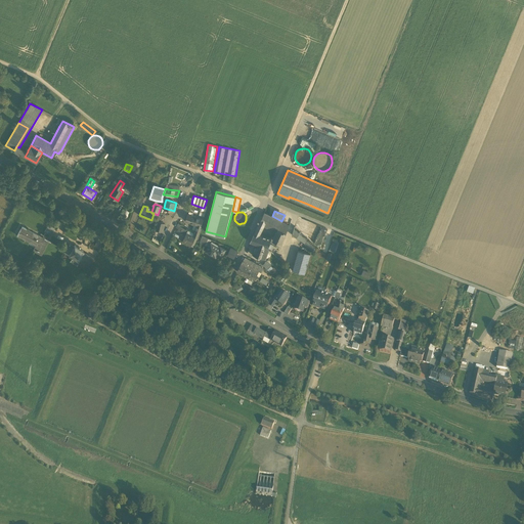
[(281,221),(272,216),(264,213),(259,224),(263,226),(269,229),(270,227),(277,230),(277,229),(281,221)]
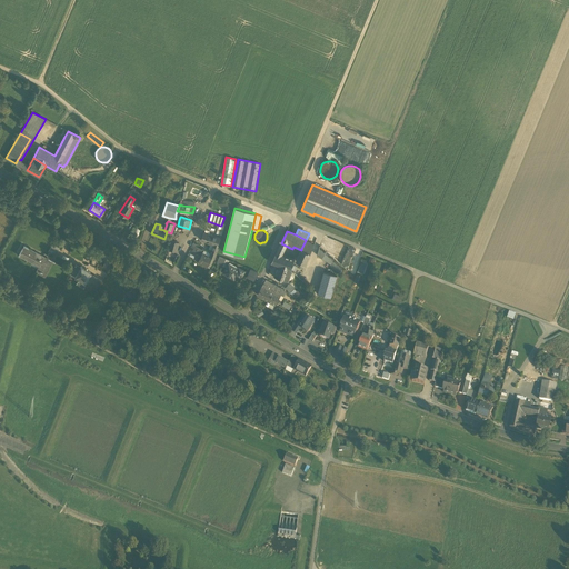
[(220,239),(210,235),(207,242),(210,243),(215,245),(218,246),(220,239)]
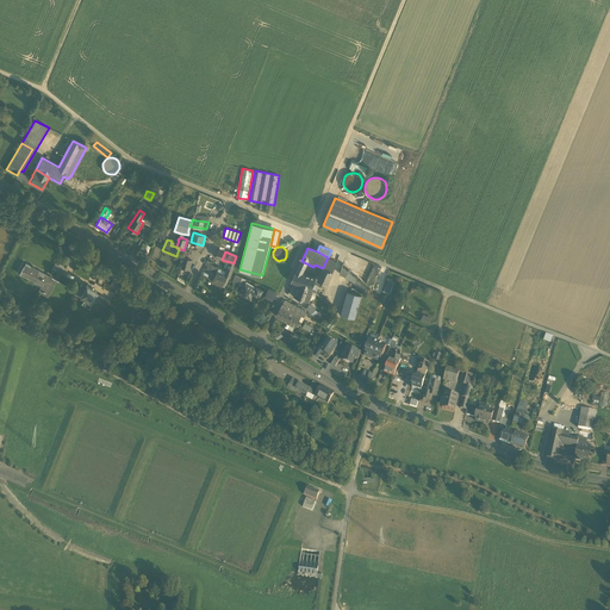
[(328,257),(323,267),(332,272),(337,262),(328,257)]
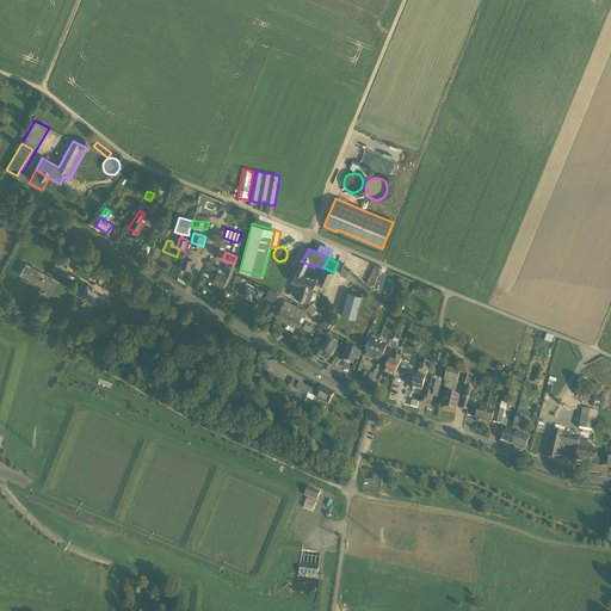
[(183,269),(189,271),(192,261),(185,260),(183,269)]
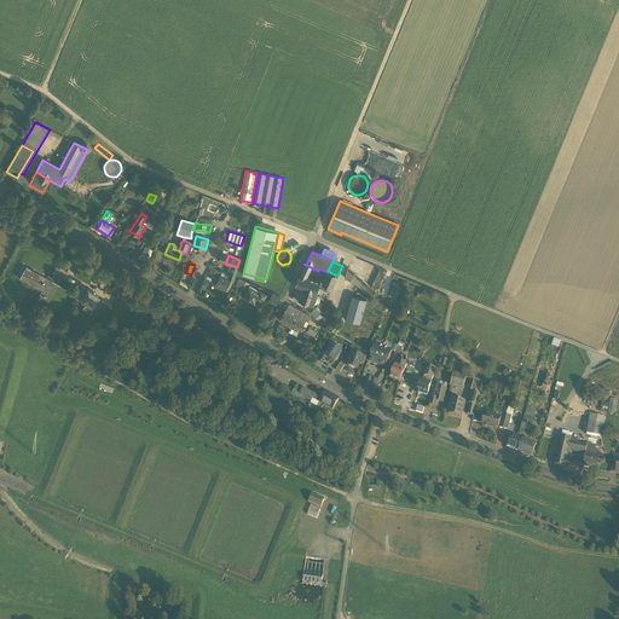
[(230,276),(229,279),(231,281),(233,282),(236,276),(238,267),(237,267),(233,266),(230,273),(230,276)]
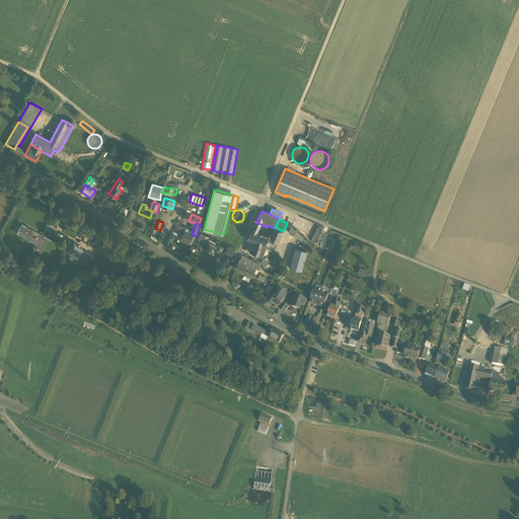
[(39,248),(41,249),(48,237),(44,236),(26,227),(26,226),(21,224),(17,232),(26,237),(25,238),(29,240),(29,239),(36,242),(34,246),(36,247),(39,248)]
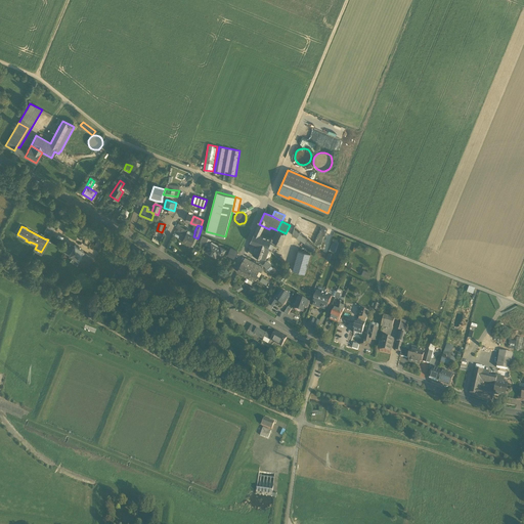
[(44,232),(51,235),(54,230),(47,226),(44,232)]
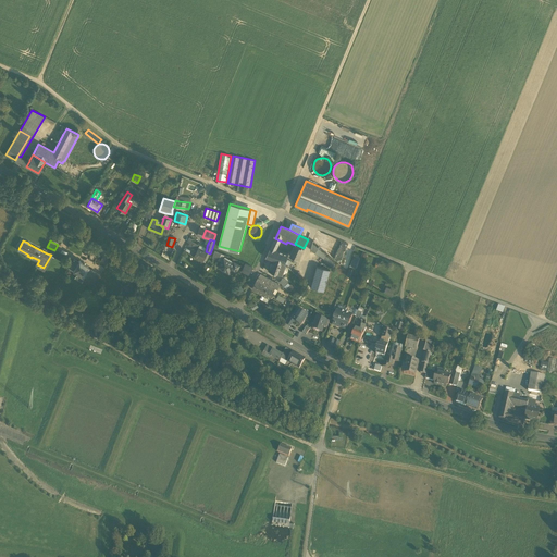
[(336,263),(325,255),(326,254),(313,240),(310,250),(323,258),(322,260),(332,268),(336,263)]
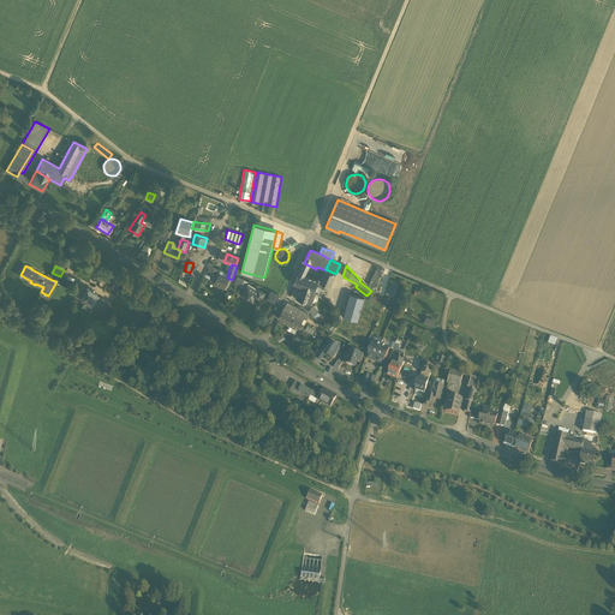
[(304,275),(308,269),(302,267),(299,274),(298,274),(293,285),(300,287),(315,292),(316,285),(317,282),(318,282),(318,280),(304,275)]
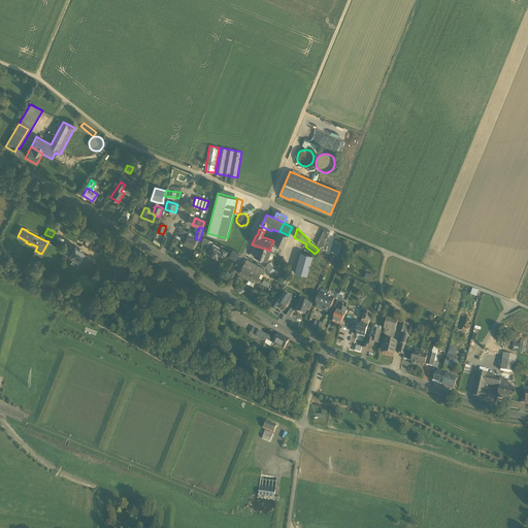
[(283,245),(288,235),(279,231),(279,232),(274,241),(283,245)]
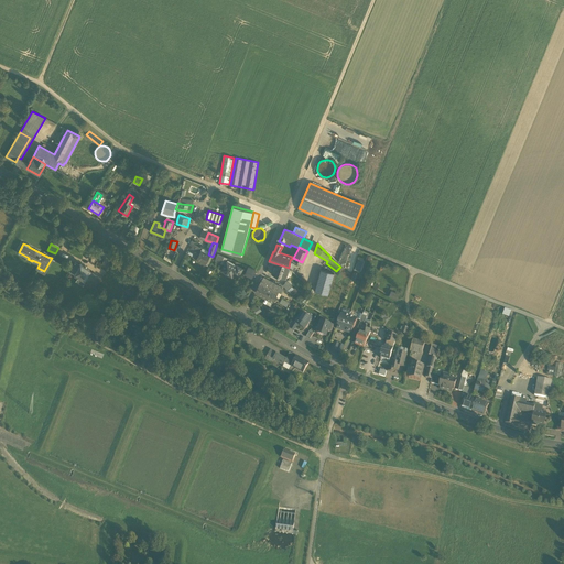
[(206,264),(210,256),(208,255),(202,250),(199,253),(196,260),(206,264)]
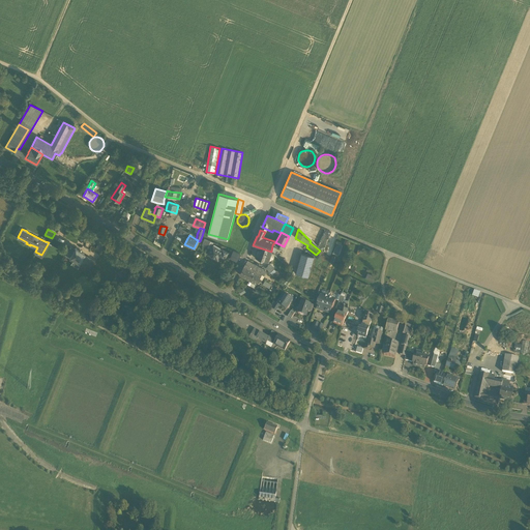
[(208,254),(217,260),(219,257),(224,260),(228,253),(223,251),(222,252),(215,247),(215,246),(214,245),(213,246),(208,254)]
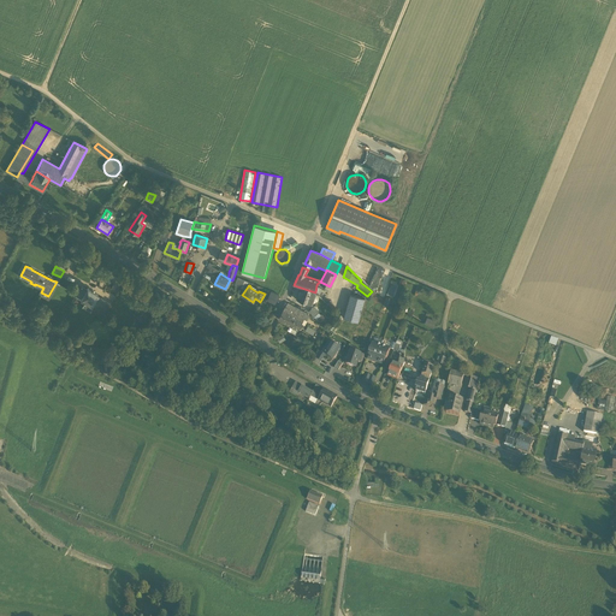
[(102,298),(96,296),(98,294),(88,288),(87,289),(81,286),(76,295),(87,302),(84,306),(89,309),(93,304),(96,308),(93,313),(101,319),(107,309),(108,311),(110,307),(108,307),(114,297),(108,292),(106,291),(102,298)]
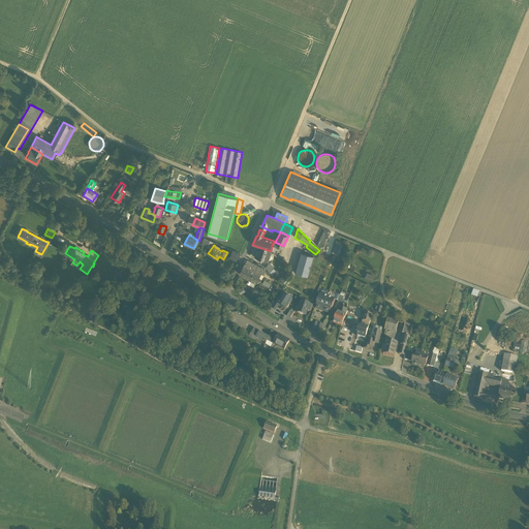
[(254,257),(268,261),(271,255),(273,256),(274,254),(273,252),(272,251),(271,251),(258,247),(254,257)]
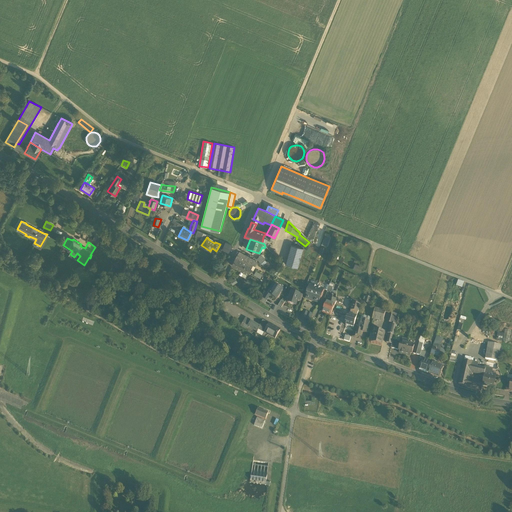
[(222,250),(228,252),(232,245),(225,242),(222,250)]
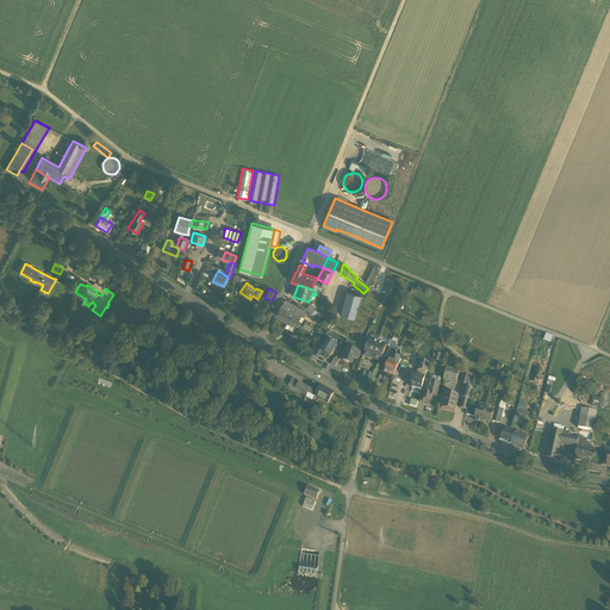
[(341,315),(355,319),(361,296),(347,292),(341,315)]
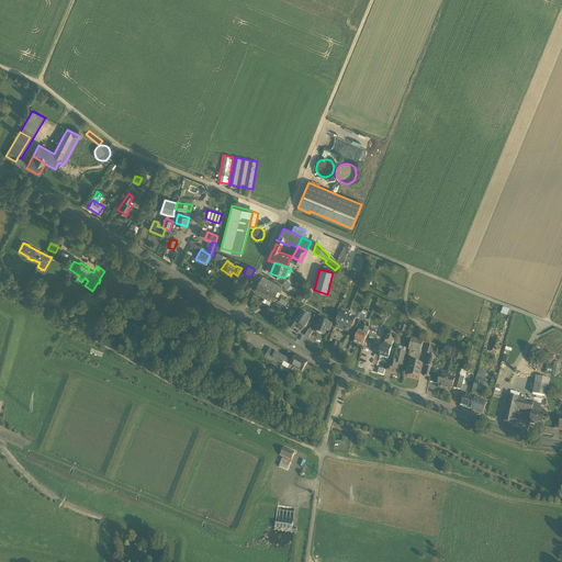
[(268,299),(271,301),(274,295),(277,292),(267,287),(263,285),(265,282),(260,280),(260,281),(259,282),(255,291),(268,299)]
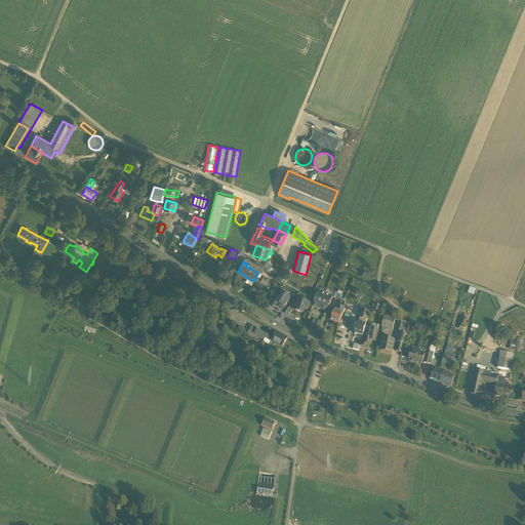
[(261,268),(251,263),(249,268),(258,273),(258,272),(261,268)]
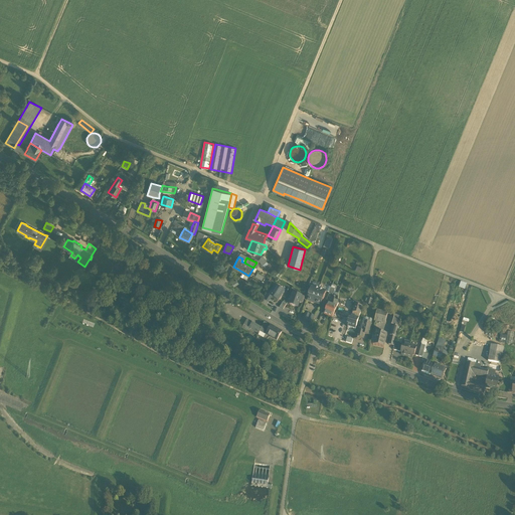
[(362,273),(365,268),(357,265),(355,270),(362,273)]
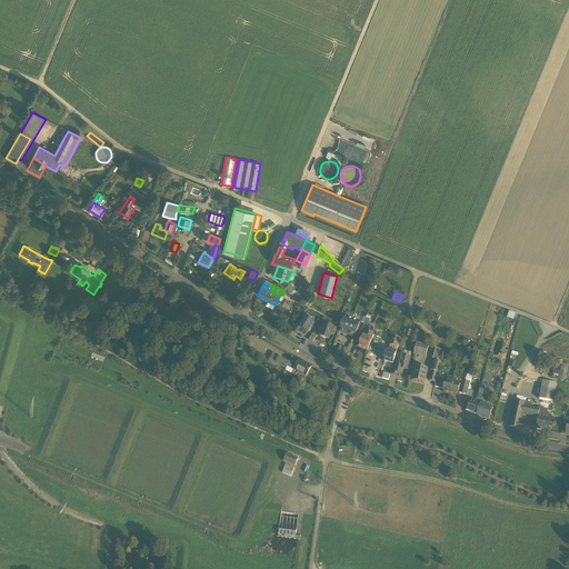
[(516,315),(509,312),(507,319),(513,321),(516,315)]
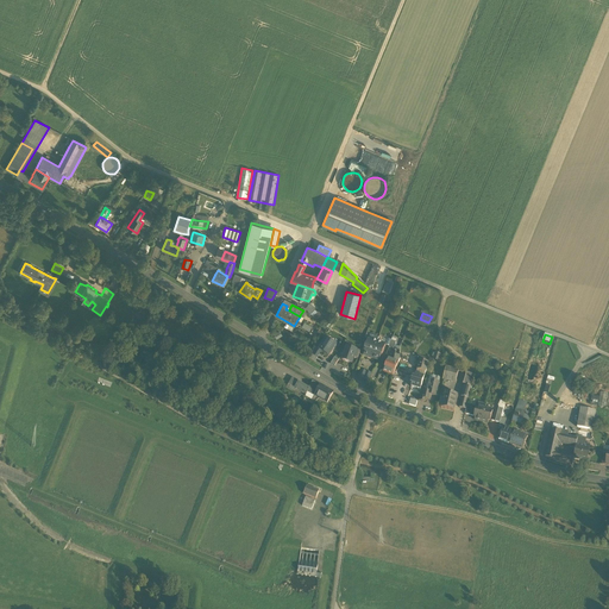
[(326,339),(322,346),(319,344),(315,349),(330,357),(337,346),(326,339)]
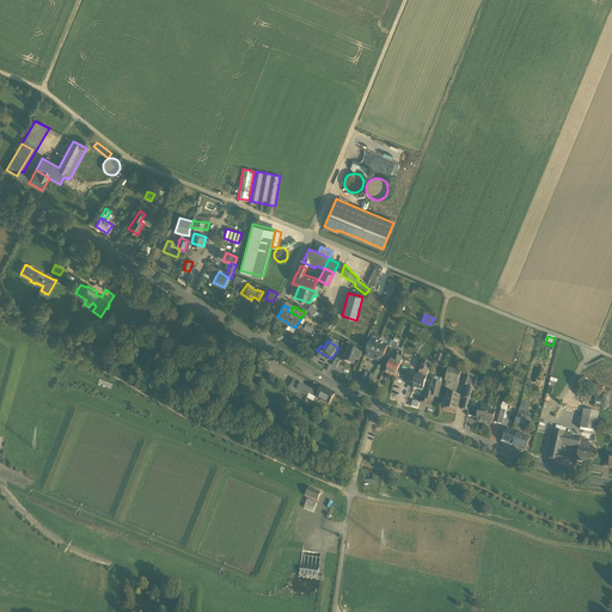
[(368,359),(373,360),(379,344),(372,342),(372,343),(369,343),(367,352),(368,353),(366,356),(368,357),(368,359)]
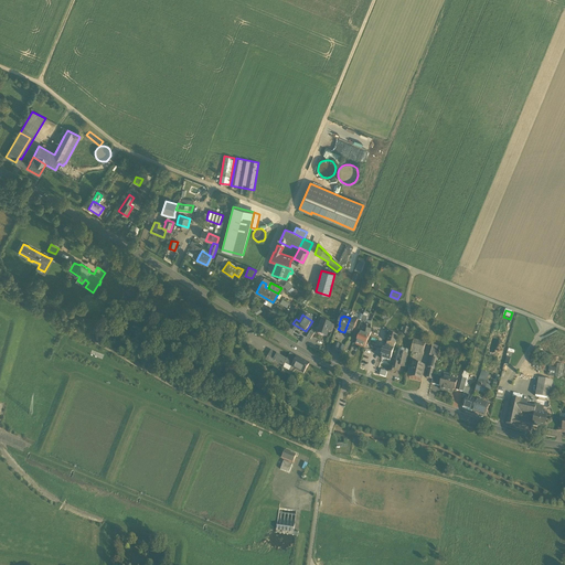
[(354,331),(358,322),(355,322),(356,320),(350,318),(344,332),(350,334),(350,333),(352,334),(353,330),(354,331)]
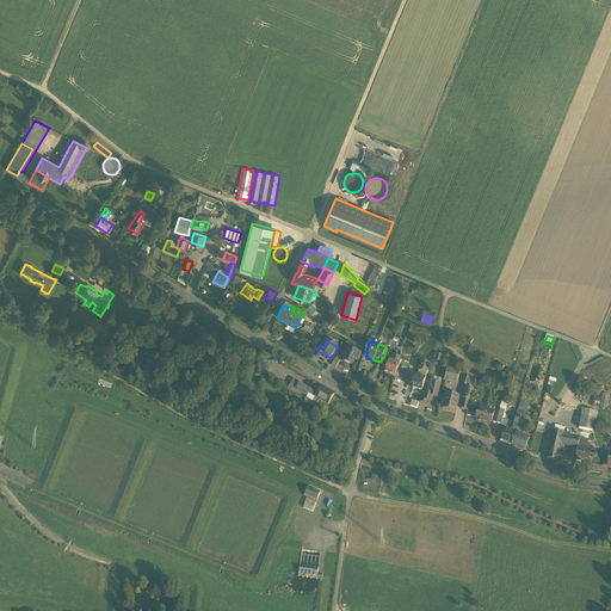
[(349,349),(344,363),(353,365),(356,359),(359,360),(362,353),(349,349)]
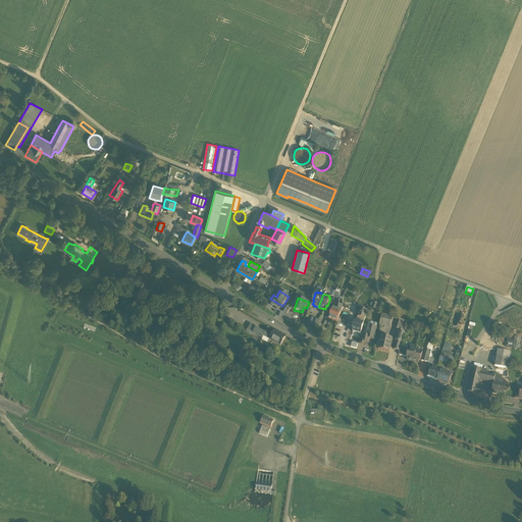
[(329,319),(337,322),(342,311),(333,308),(329,319)]
